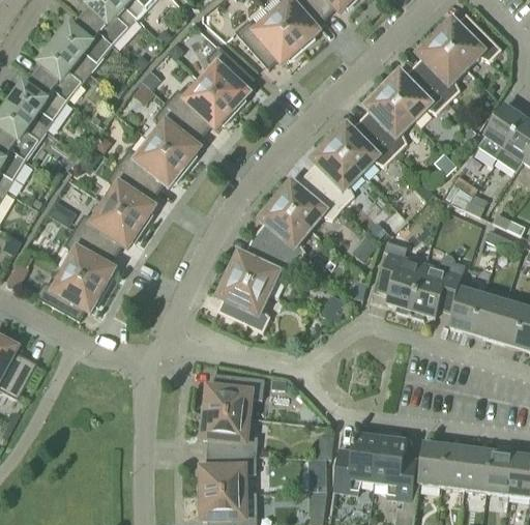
[(113,46),(138,19),(117,0),(94,0),(95,1),(81,18),(113,46)]
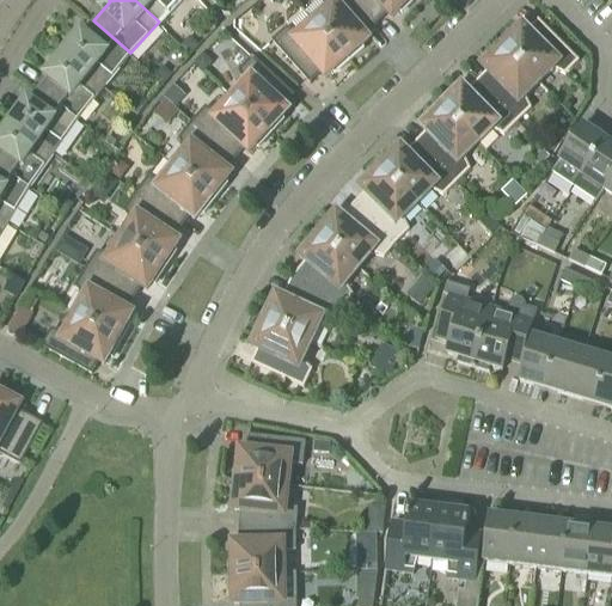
[(135,0),(159,22),(178,0),(135,0)]
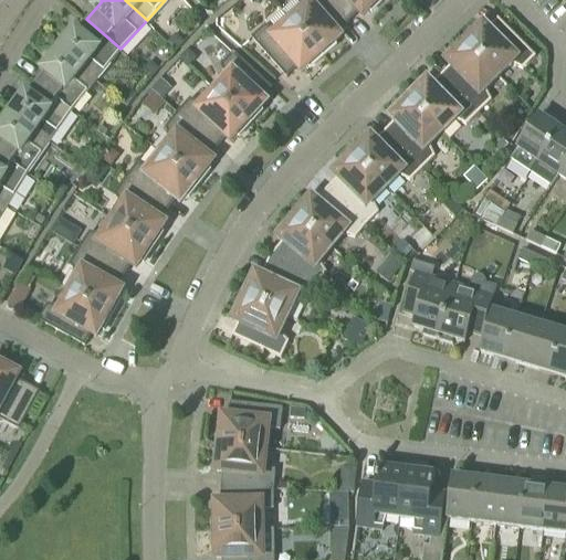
[(333,25),(345,16),(329,0),(302,0),(304,4),(290,17),(322,53),(335,42),(333,39),(341,33),(333,25)]
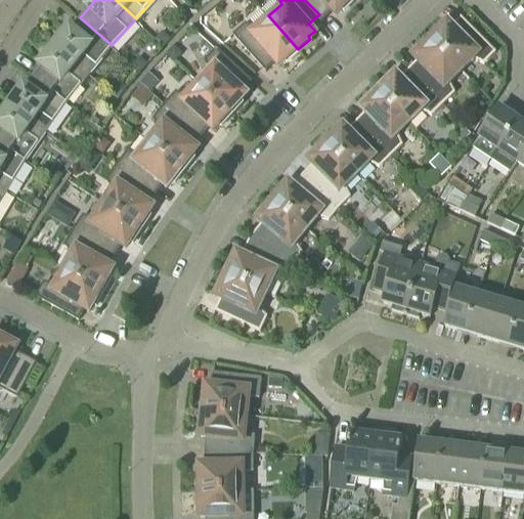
[(344,7),(351,0),(305,0),(319,14),(329,4),(336,11),(342,5),(344,7)]
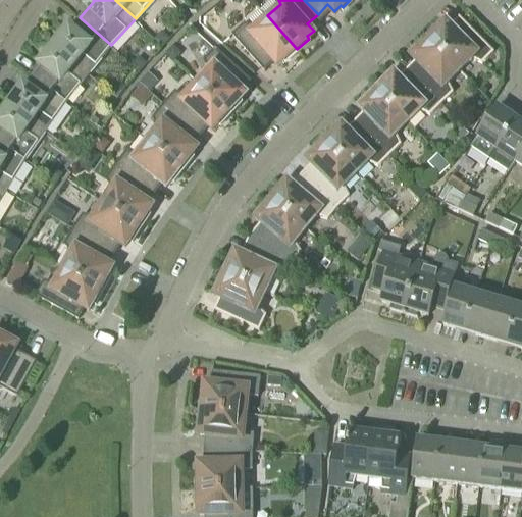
[(285,59),(297,49),(267,15),(255,26),(245,20),(232,31),(261,63),(270,55),(277,62),(283,56),(285,59)]
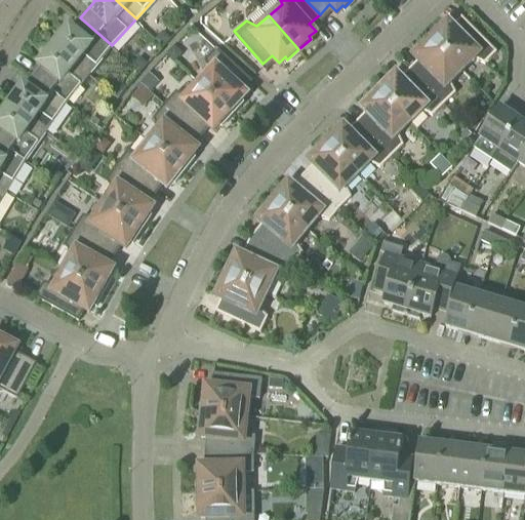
[(429,34),(461,67),(474,55),(484,61),(496,48),(465,16),(455,26),(448,18),(440,27),(438,25),(429,34)]
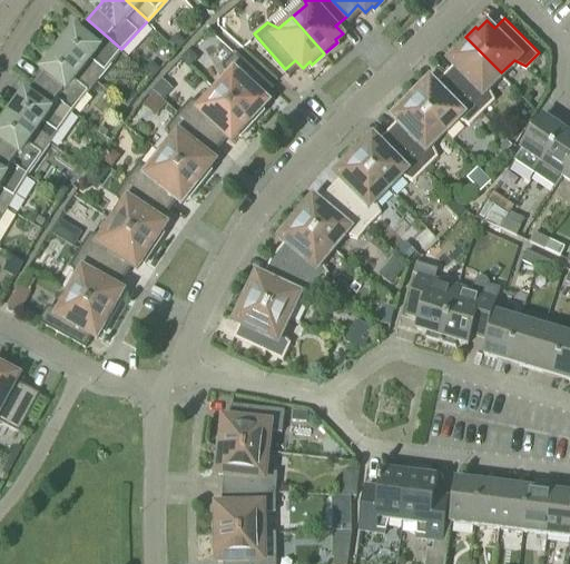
[(97,79),(121,49),(87,19),(72,37),(70,36),(60,49),(97,79)]
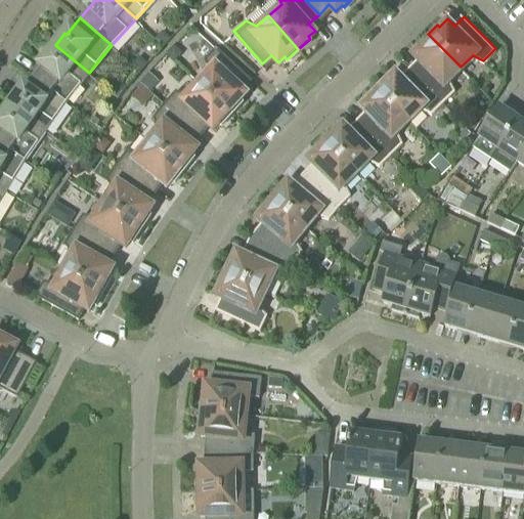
[(163,44),(170,36),(163,29),(155,37),(163,44)]
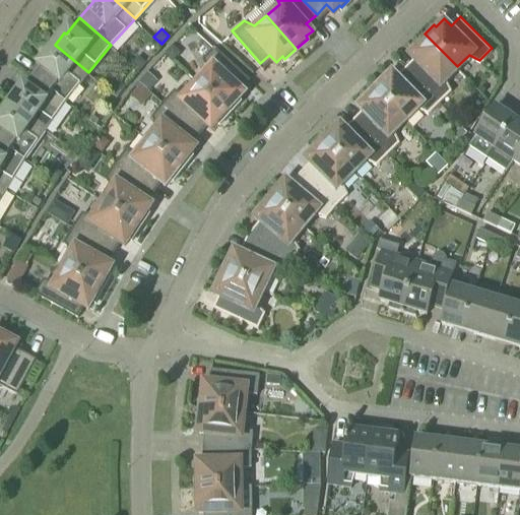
[(446,78),(457,66),(425,34),(415,43),(417,45),(410,53),(417,59),(408,68),(440,100),(451,88),(446,78)]
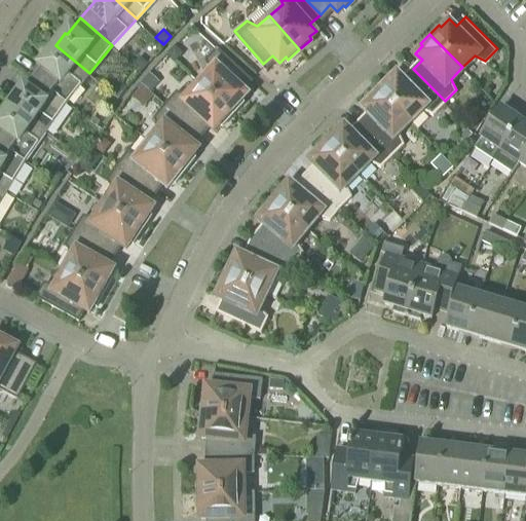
[(183,50),(175,42),(166,50),(175,59),(183,50)]
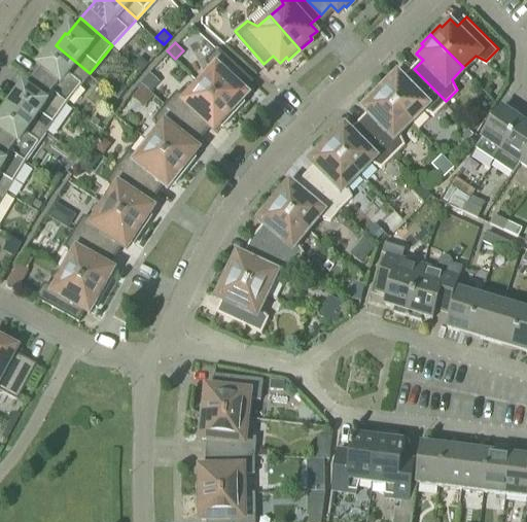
[(67,101),(90,73),(56,45),(45,57),(47,59),(33,75),(67,101)]
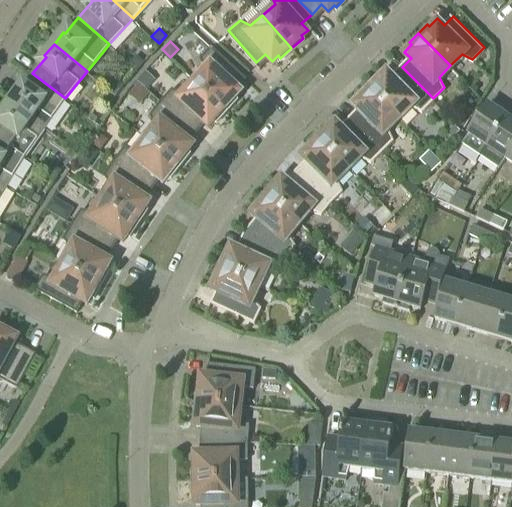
[(194,79),(226,108),(236,97),(234,95),(240,89),(233,83),(242,73),(211,44),(200,56),(205,66),(194,79)]
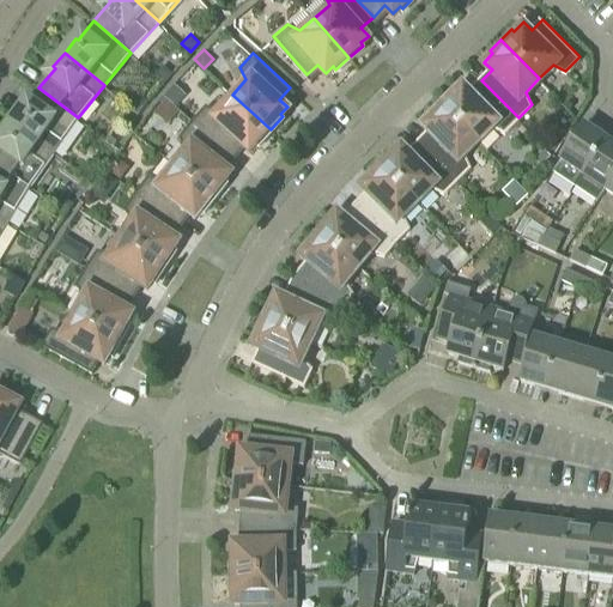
[(155,73),(163,82),(164,80),(171,72),(162,64),(155,73)]
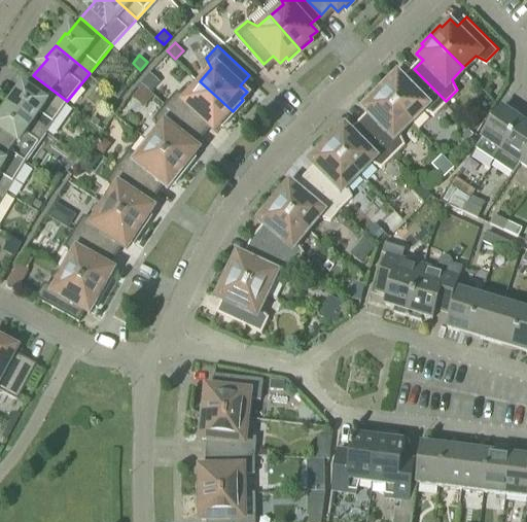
[(433,113),(446,101),(414,69),(405,78),(397,71),(389,79),(387,77),(378,87),(411,119),(423,108),(433,113)]
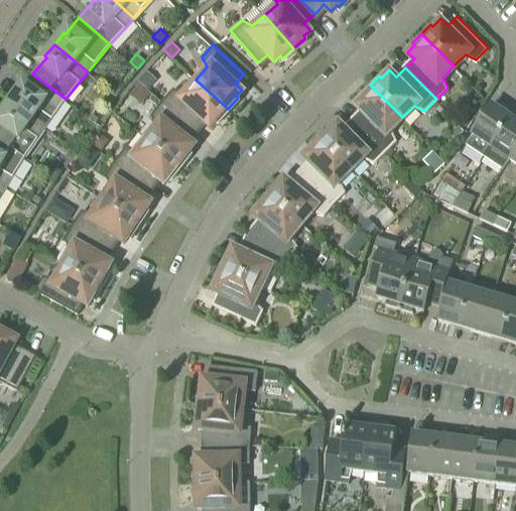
[(143,72),(138,78),(148,87),(156,77),(146,69),(143,72)]
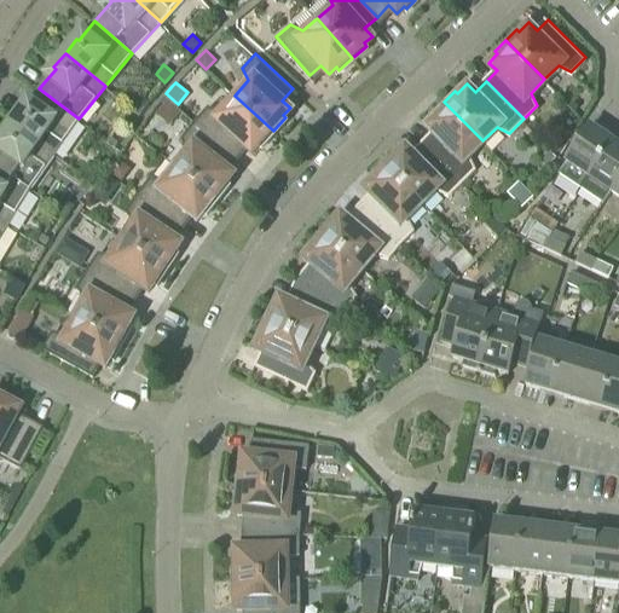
[(55,152),(79,119),(39,88),(24,109),(23,108),(12,122),(55,152)]
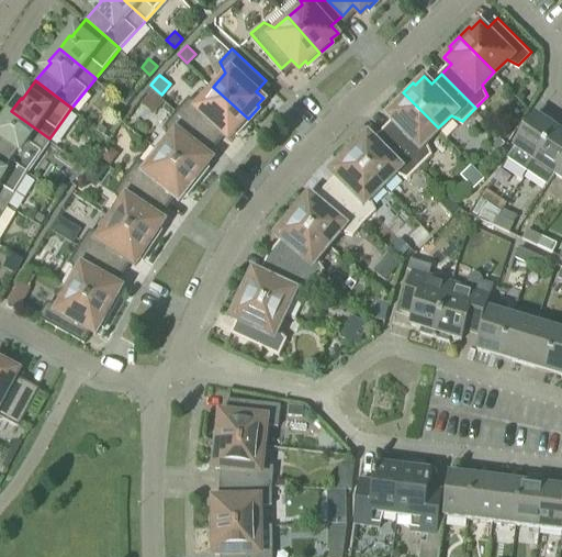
[(126,102),(136,91),(126,82),(116,95),(126,102)]
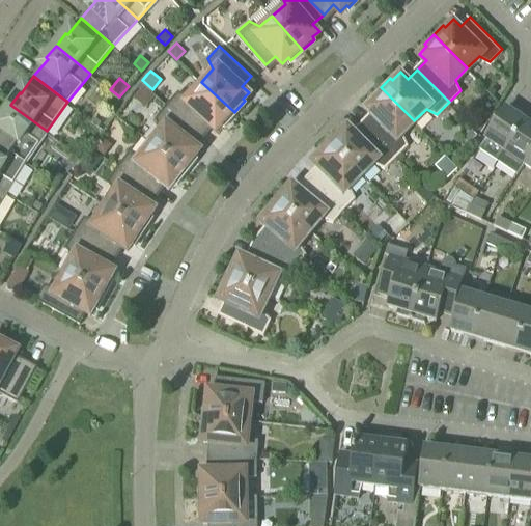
[(224,125),(234,112),(201,82),(190,94),(178,89),(166,103),(200,132),(208,122),(216,129),(222,122),(224,125)]
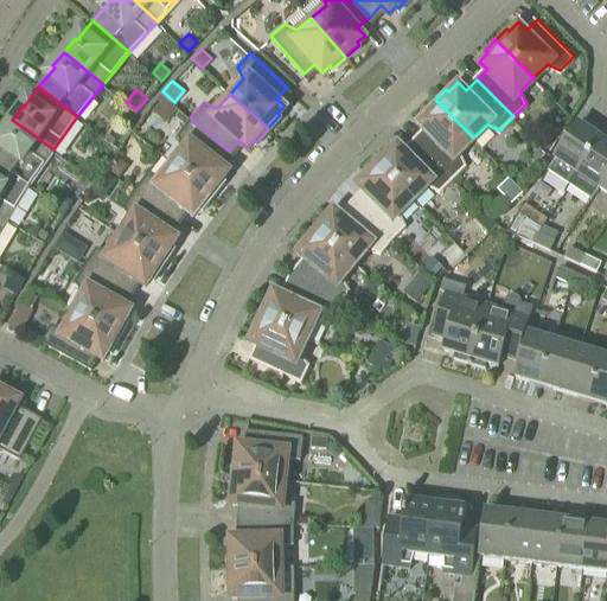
[(163,95),(151,108),(165,120),(176,108),(163,95)]
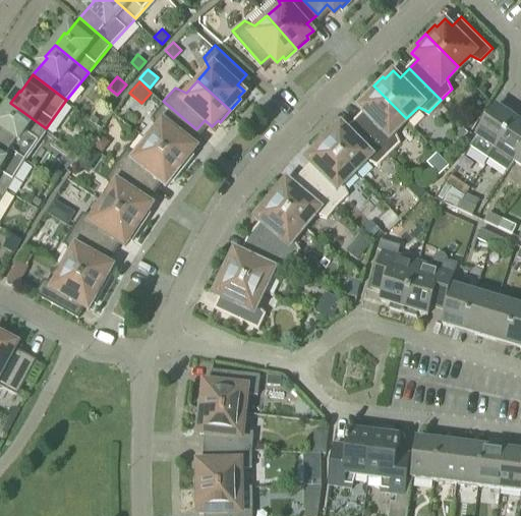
[(395,129),(406,118),(373,86),(364,95),(366,97),(359,104),(365,111),(356,120),(388,153),(400,140),(395,129)]
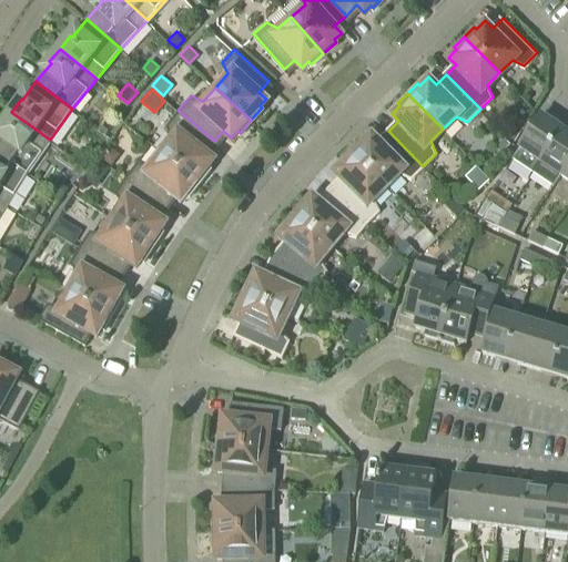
[(205,151),(214,141),(178,110),(165,125),(173,135),(161,151),(200,181),(210,167),(208,165),(213,157),(205,151)]
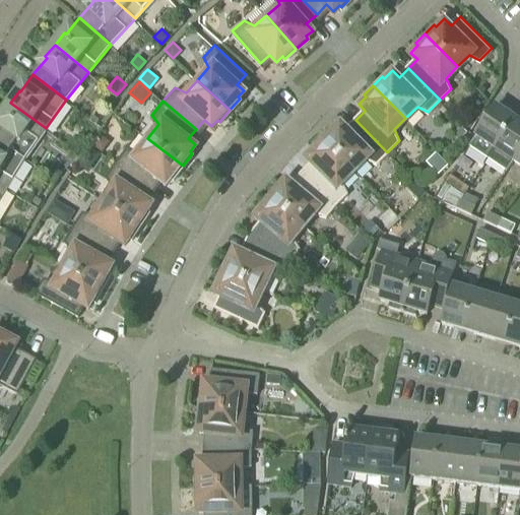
[(0,140),(25,157),(46,128),(10,103),(1,116),(3,117),(0,121),(0,140)]
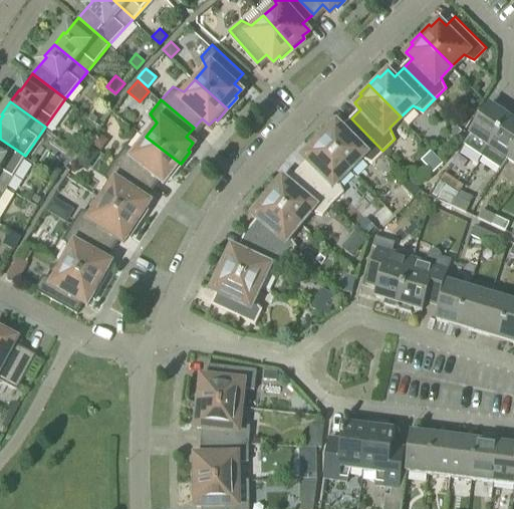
[(490,101),(463,142),(482,154),(509,114),(490,101)]
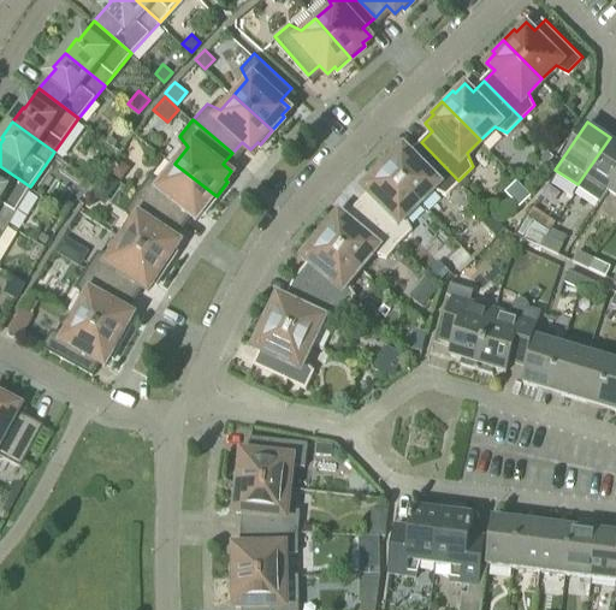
[(548,142),(557,149),(566,137),(556,130),(548,142)]
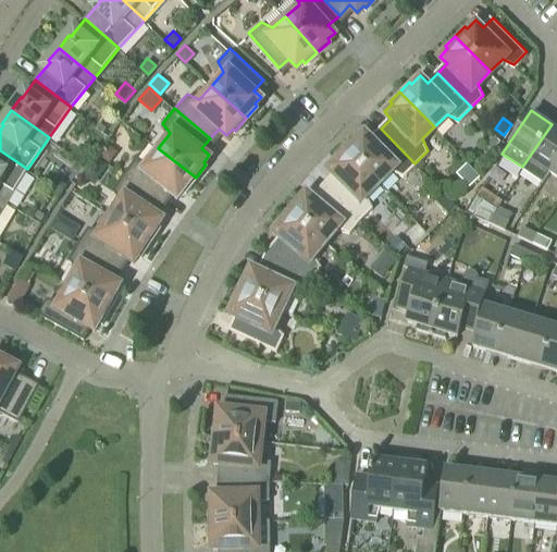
[(95,124),(102,131),(107,125),(99,120),(95,124)]
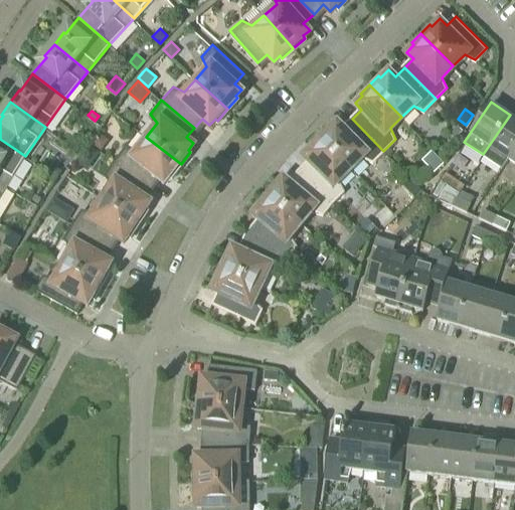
[(501,166),(508,156),(514,145),(514,118),(510,115),(483,154),(501,166)]
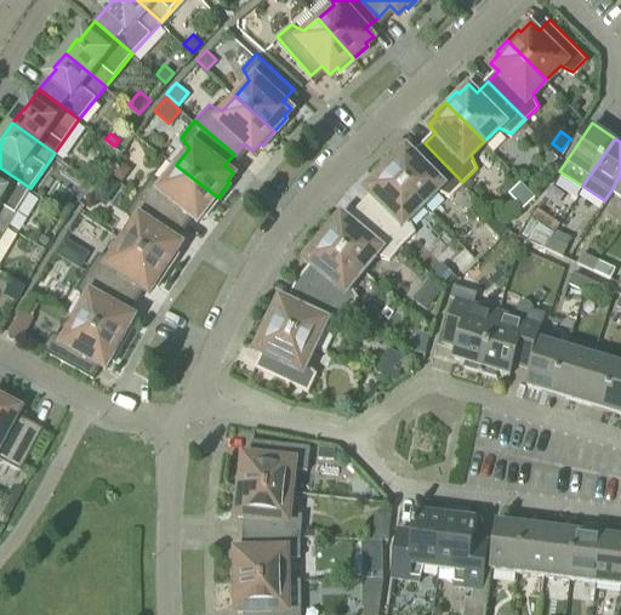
[(449,194),(462,182),(425,143),(415,154),(406,146),(397,155),(394,153),(383,164),(422,203),(437,188),(449,194)]
